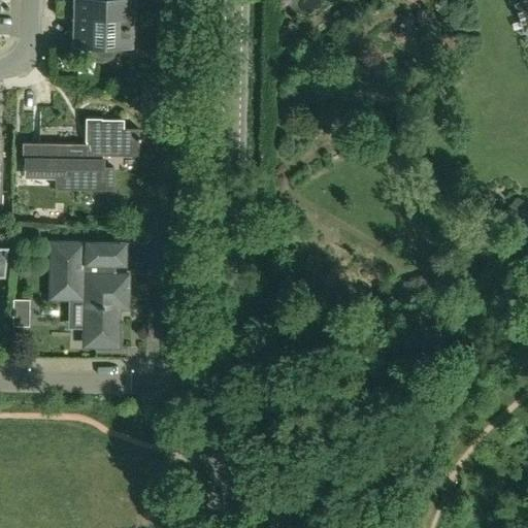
[(71,0),(70,47),(90,47),(109,48),(132,48),(133,0),(71,0)]
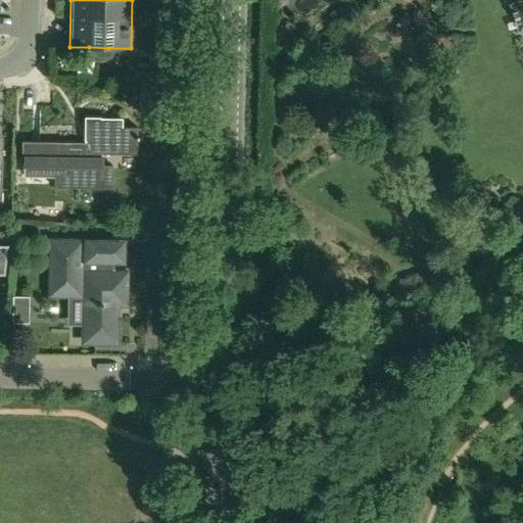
[(522,0),(513,4),(521,30),(522,29),(522,0)]
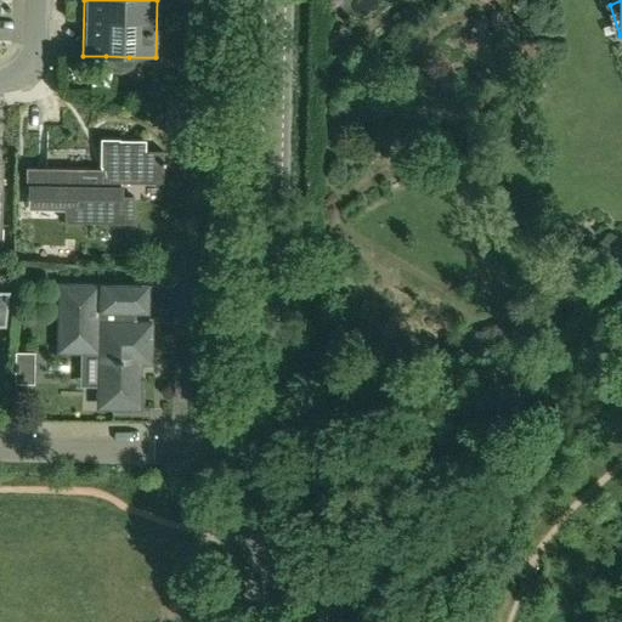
[(196,73),(196,57),(175,57),(175,74),(196,73)]
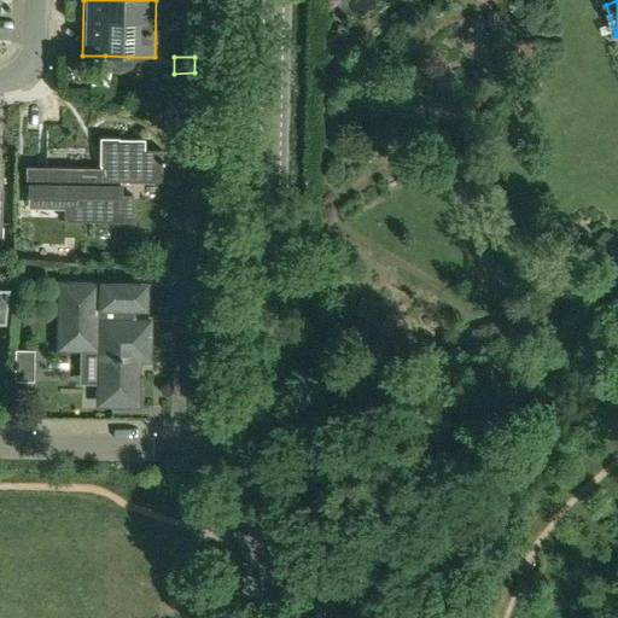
[(121,79),(122,63),(101,62),(100,77),(121,79)]
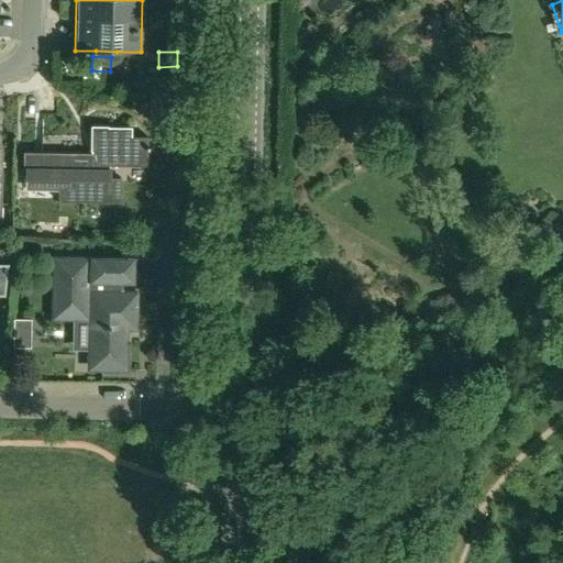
[(143,100),(143,90),(131,91),(132,101),(143,100)]
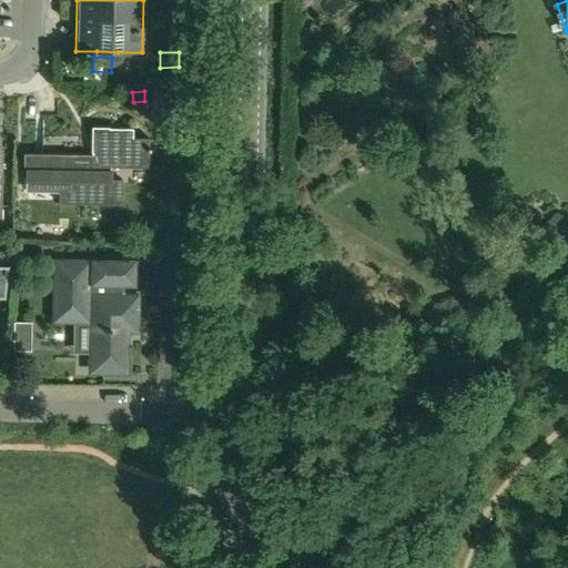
[(22,153),(22,172),(27,172),(26,184),(28,184),(28,181),(59,182),(58,204),(120,205),(121,180),(109,180),(109,168),(121,168),(149,169),(150,139),(132,139),(132,130),(93,129),(93,138),(92,154),(22,153)]
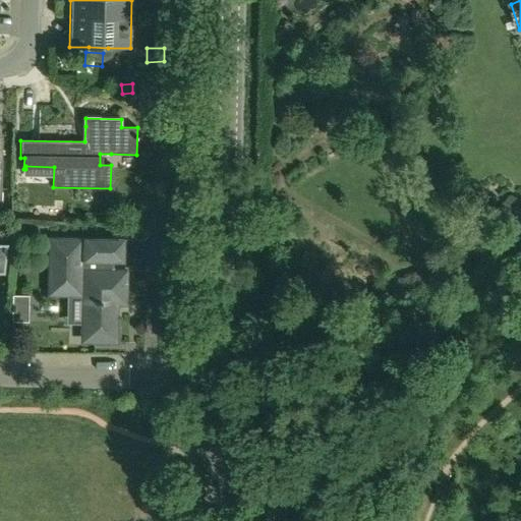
[(116,334),(116,322),(117,303),(126,303),(127,271),(117,270),(118,239),(49,238),(48,295),(81,296),(80,333),(81,333),(81,337),(87,342),(91,342),(91,343),(107,343),(110,343),(116,338),(116,334)]
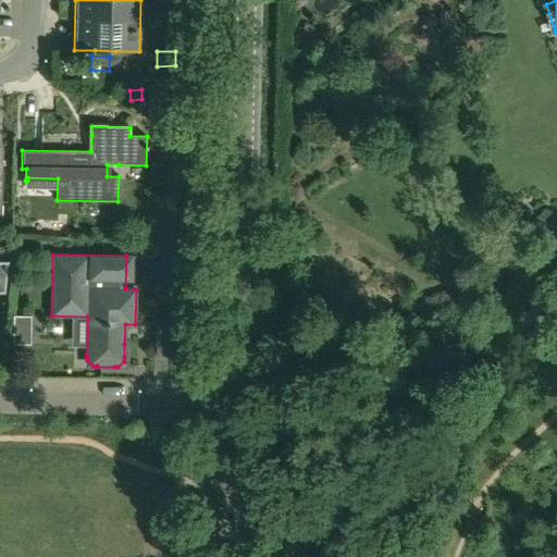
[(0,294),(5,294),(9,262),(0,262),(0,294)]
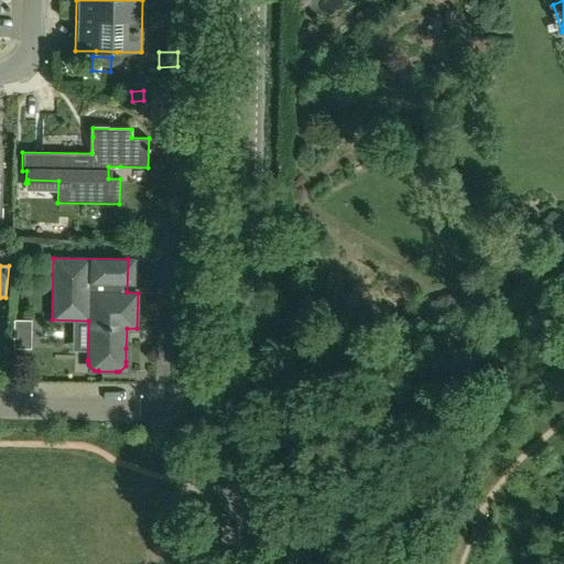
[(28,349),(29,322),(11,322),(11,349),(28,349)]
